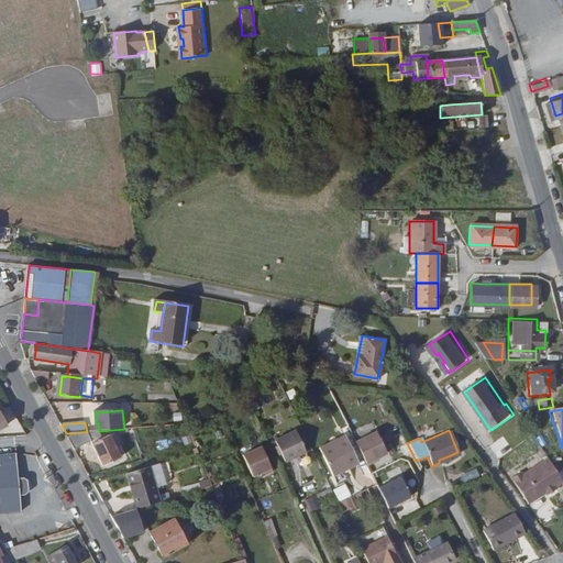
[(99,431),(97,431),(87,432),(66,433),(76,452),(94,443),(106,464),(123,455),(111,434),(103,438),(99,431)]
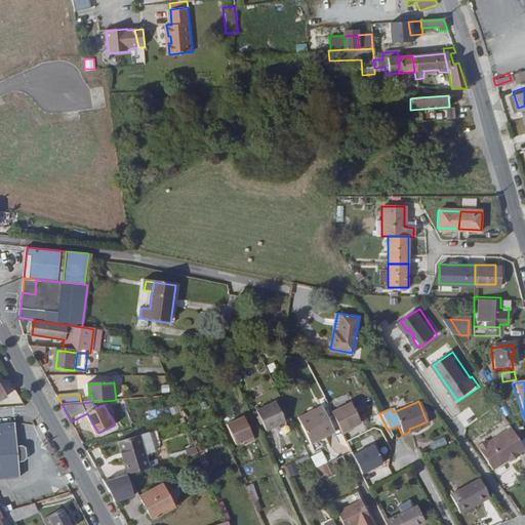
[(266,431),(284,421),(275,402),(256,411),(266,431)]
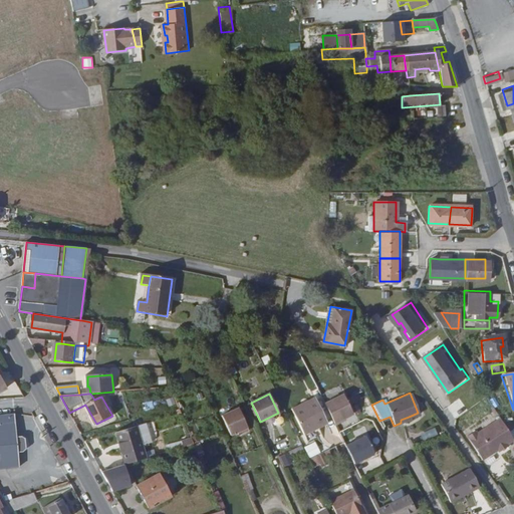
[(340,419),(351,414),(342,395),(323,404),(333,425),(341,422),(340,419)]
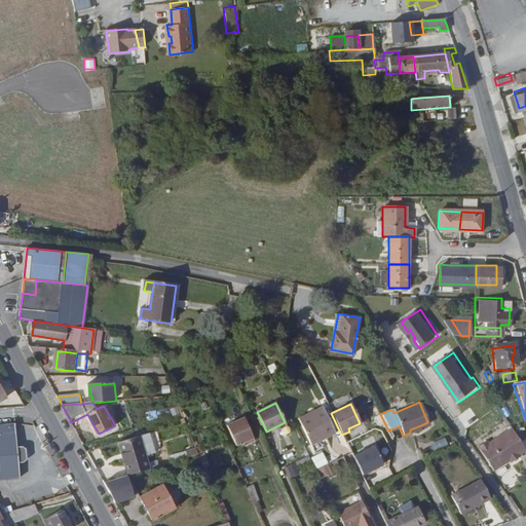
[(311,445),(334,434),(322,408),(298,419),(311,445)]
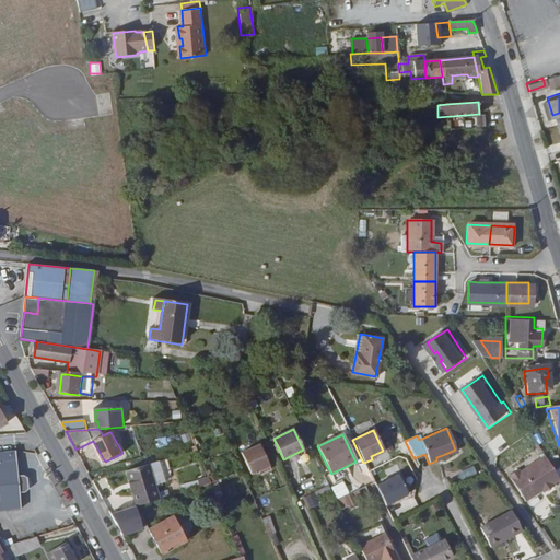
[(264,473),(271,469),(260,445),(242,453),(252,475),(259,471),(263,470),(264,473)]
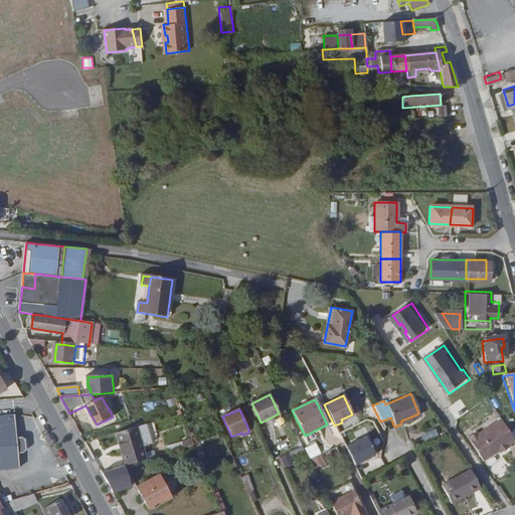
[(514,441),(514,436),(508,424),(505,419),(481,434),(480,431),(471,437),(485,460),(497,454),(496,451),(500,449),(502,452),(510,448),(509,445),(514,441)]
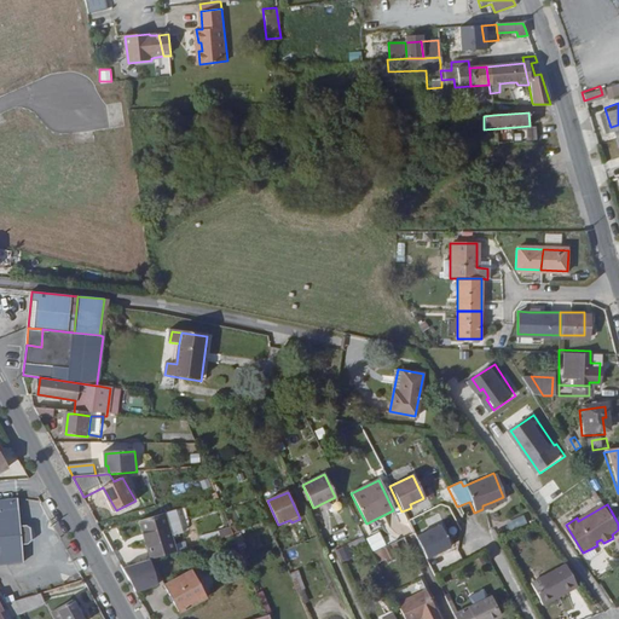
[(0,510),(0,565),(19,565),(18,547),(23,547),(28,543),(27,530),(21,527),(16,527),(13,510),(0,510)]
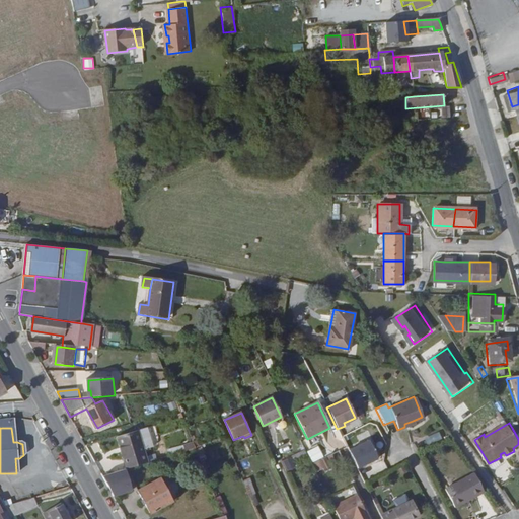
[(127,469),(147,463),(137,431),(117,437),(127,469)]
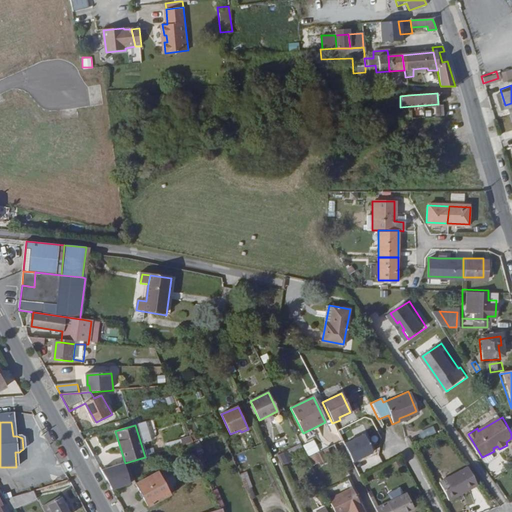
[(362,434),(342,444),(351,462),(370,453),(370,451),(362,434)]
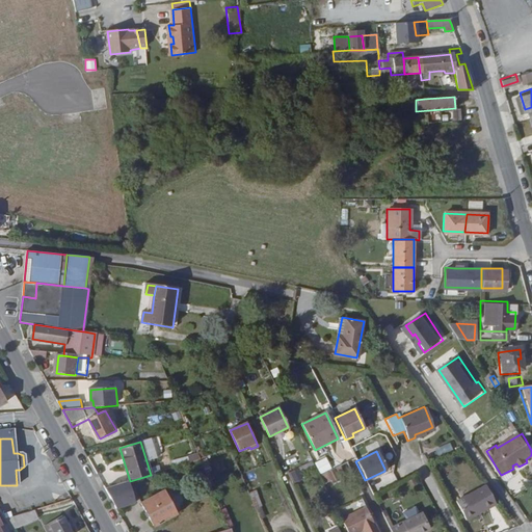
[(320,474),(328,470),(323,460),(316,463),(320,474)]
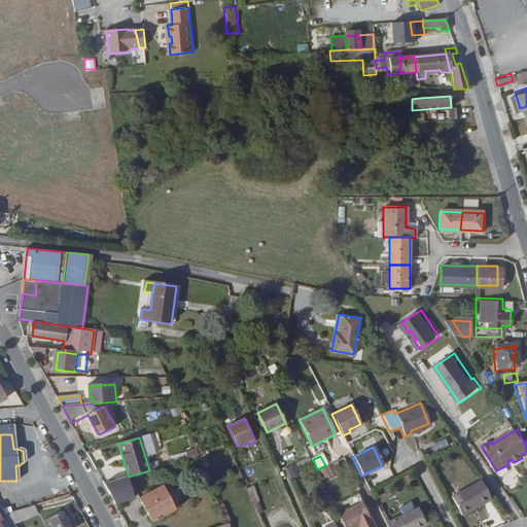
[(295,463),(288,465),(291,473),(299,471),(295,463)]
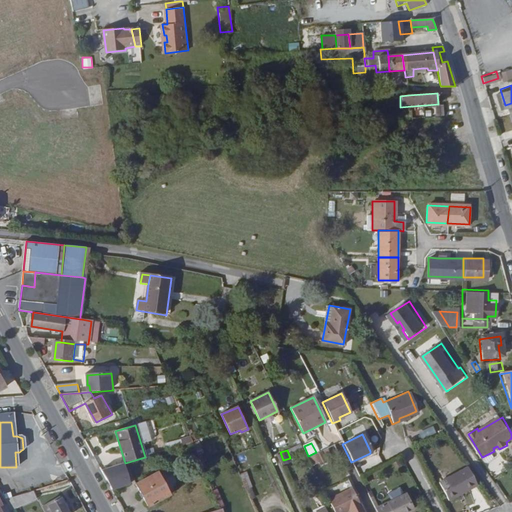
[(310,456),(315,466),(327,460),(322,450),(310,456)]
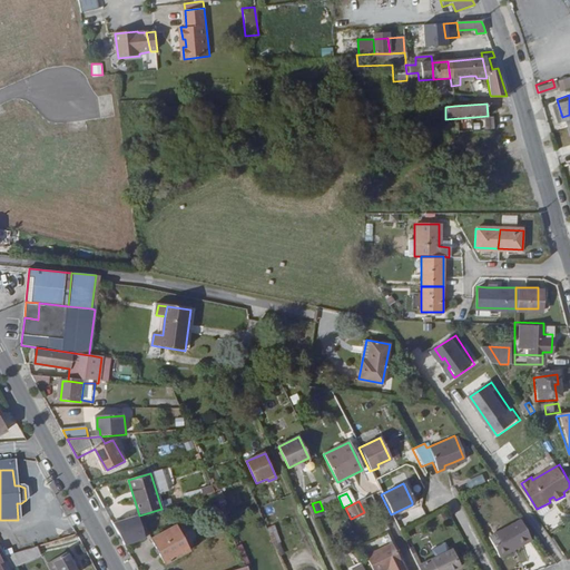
[(123,541),(134,536),(126,520),(114,523),(123,541)]
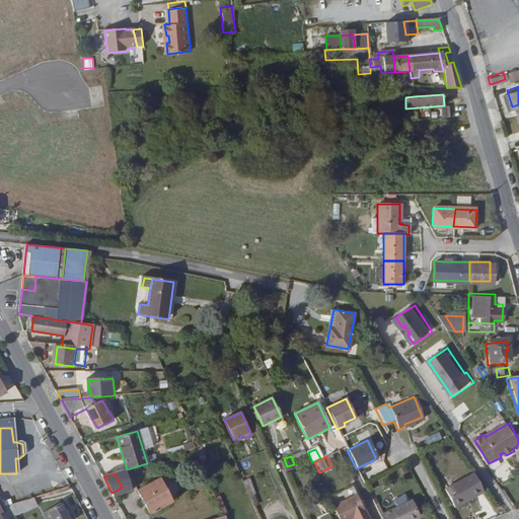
[(469,499),(482,493),(472,475),(443,490),(451,505),(468,497),(469,499)]
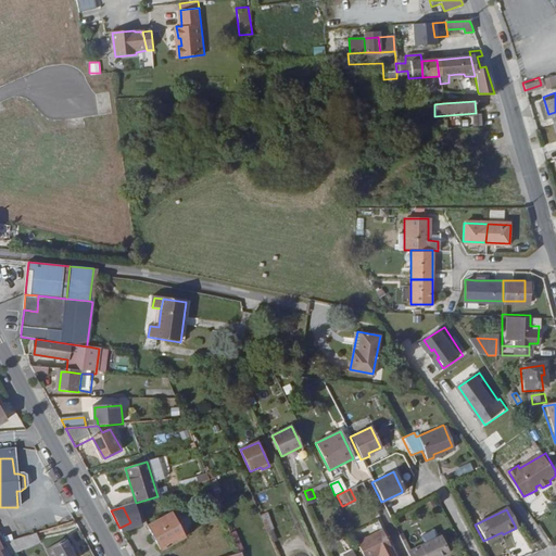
[(268,510),(261,514),(267,530),(275,528),(268,510)]
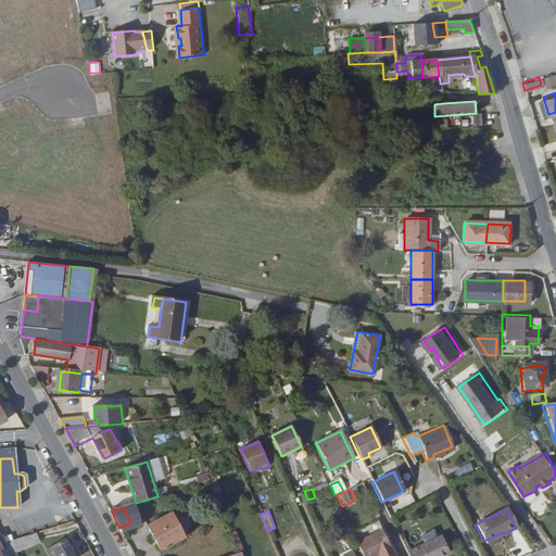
[(162,550),(185,538),(173,515),(149,527),(152,533),(149,535),(155,546),(159,544),(162,550)]
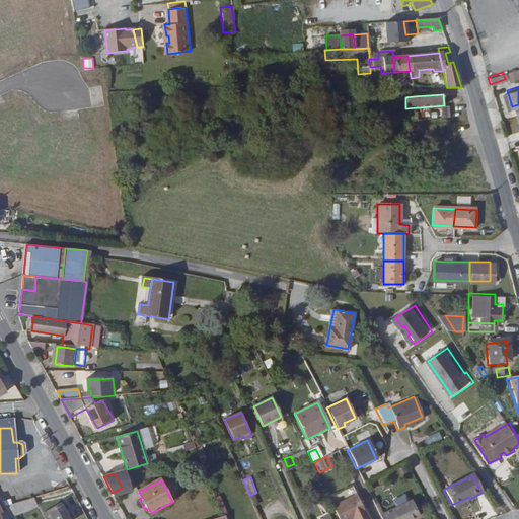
[(338,518),(353,518),(366,513),(357,496),(332,507),(338,518)]
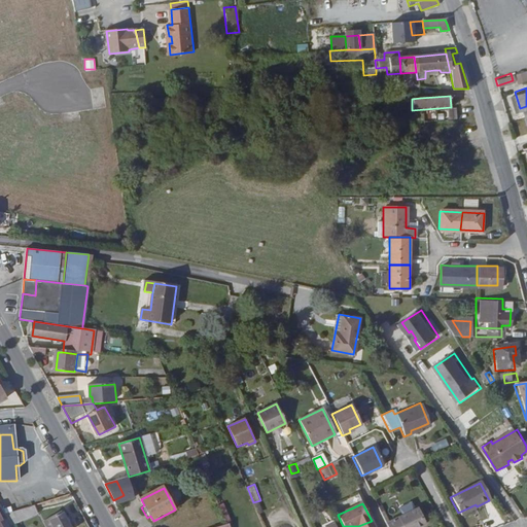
[(10,523),(31,519),(28,506),(7,511),(10,523)]
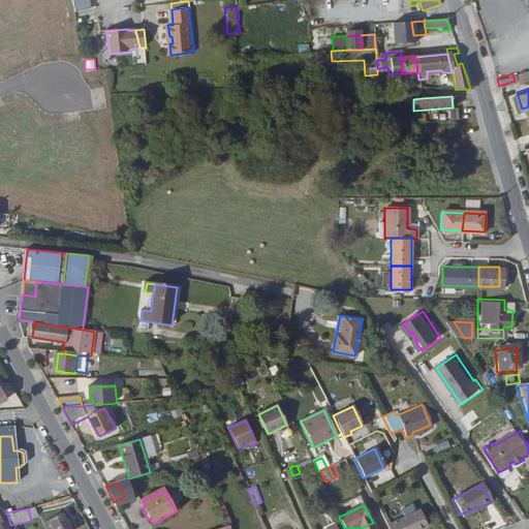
[(386,527),(389,526),(381,509),(379,511),(386,527)]
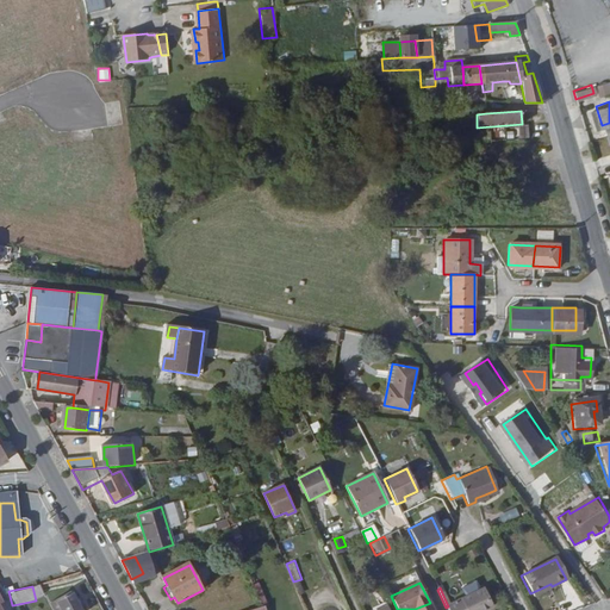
[(490,609),(492,609),(484,590),(448,607),(446,608),(446,609),(490,609)]
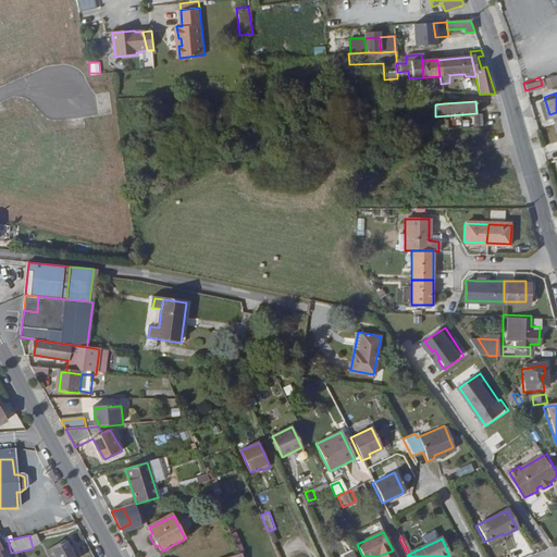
[(46,556),(65,556),(58,543),(42,551),(46,556)]
